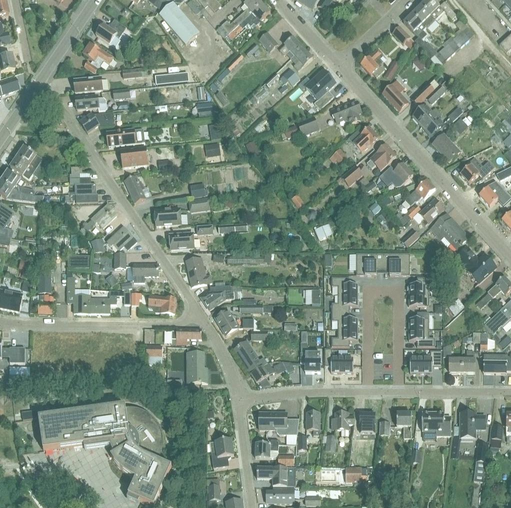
[(0,14),(8,13),(5,0),(0,0),(0,14)]
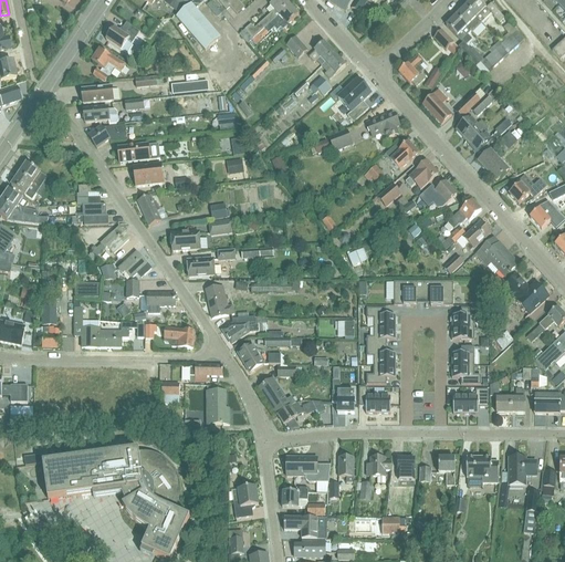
[(220,35),(195,6),(189,0),(182,0),(181,1),(185,6),(175,14),(205,48),(220,35)]
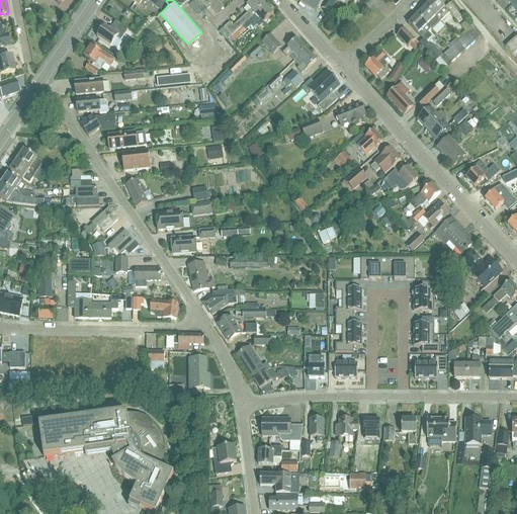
[(209,0),(207,2),(209,3),(216,10),(223,4),(219,0),(209,0)]
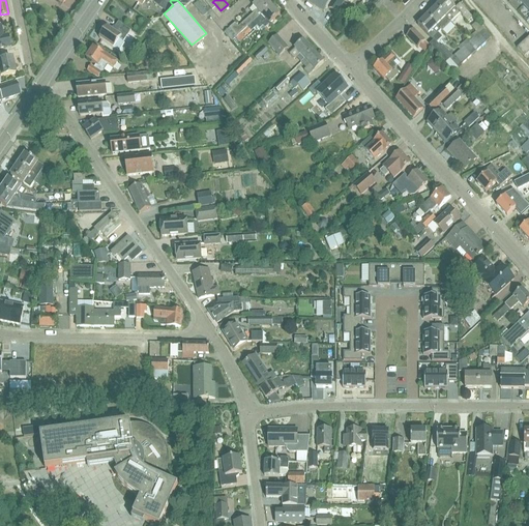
[(234,20),(228,26),(235,34),(241,29),(242,28),(246,25),(252,20),(260,12),(270,2),(268,0),(255,0),(252,3),(256,7),(237,24),(234,20)]
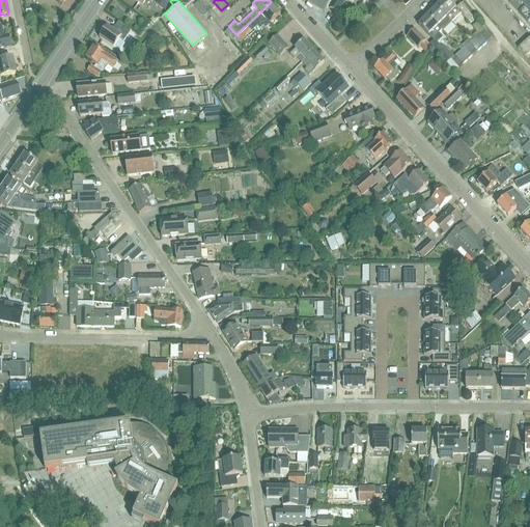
[(310,0),(324,8),(327,3),(329,0),(310,0)]
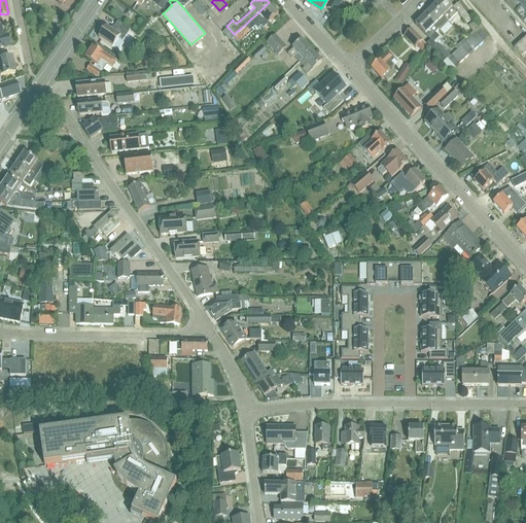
[(329,0),(326,5),(334,10),(340,0),(329,0)]
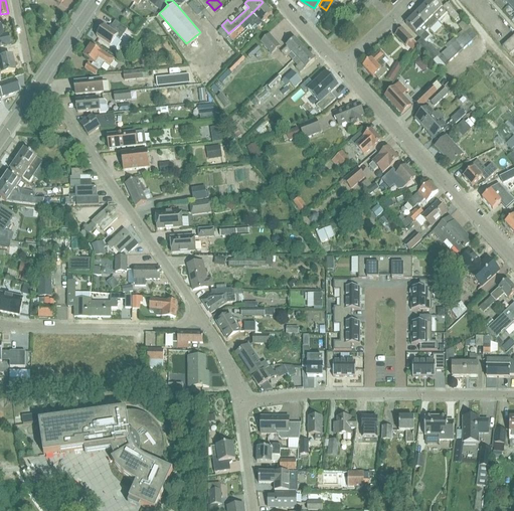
[(426,0),(422,4),(438,19),(446,10),(454,19),(459,14),(446,0),(442,5),(437,0),(426,0)]
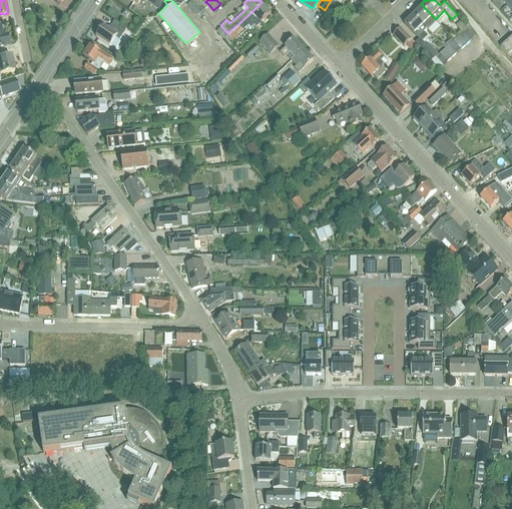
[(485,0),(511,30),(511,31),(499,43),(507,52),(511,46),(511,0),(485,0)]
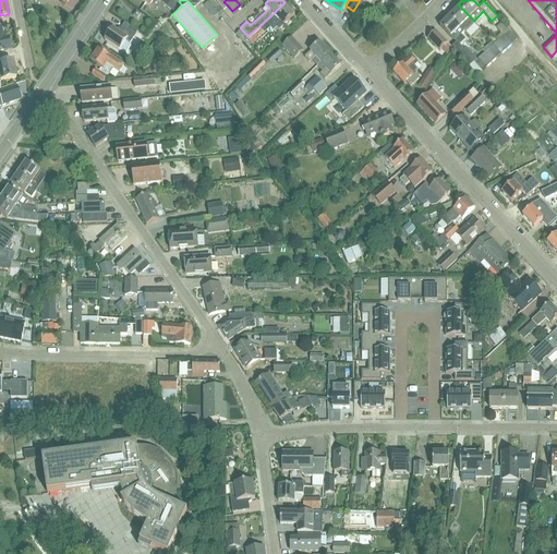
[(355,9),(361,12),(366,4),(361,1),(355,9)]
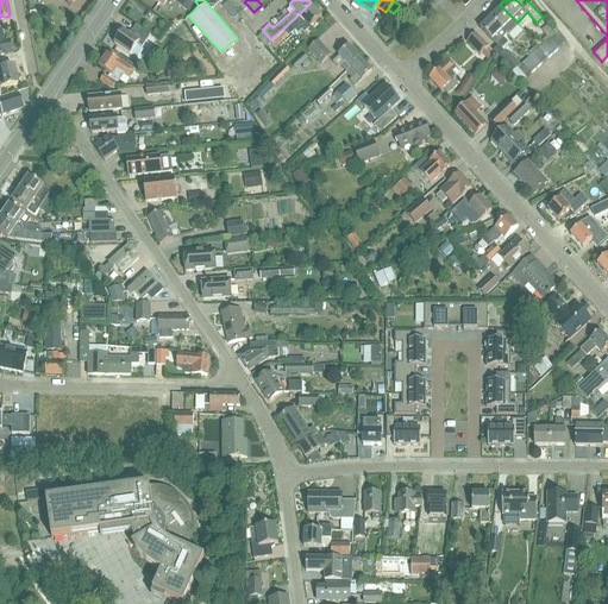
[(321,13),(311,2),(299,14),(289,23),(283,29),(287,32),(294,26),(298,30),(301,26),(304,29),(321,13)]
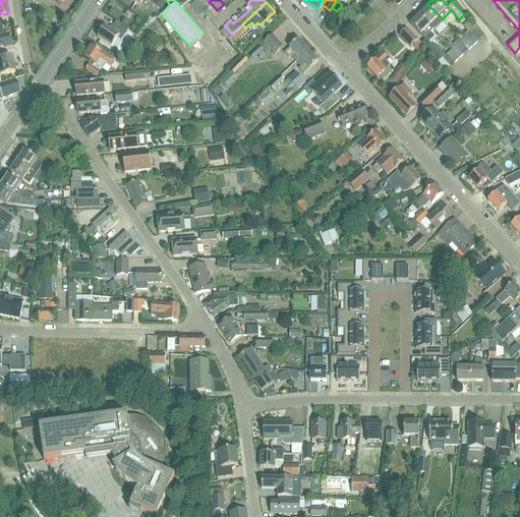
[(443,19),(427,4),(418,12),(432,26),(439,33),(447,24),(443,19)]
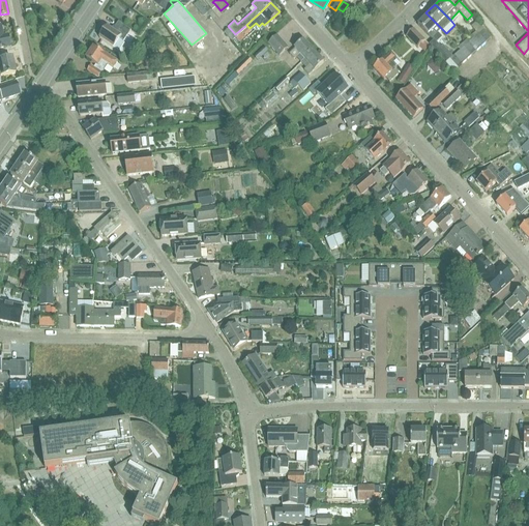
[(448,56),(451,54),(441,44),(440,45),(436,40),(441,34),(437,30),(440,27),(425,12),(417,22),(433,37),(429,41),(436,49),(445,59),(448,56)]
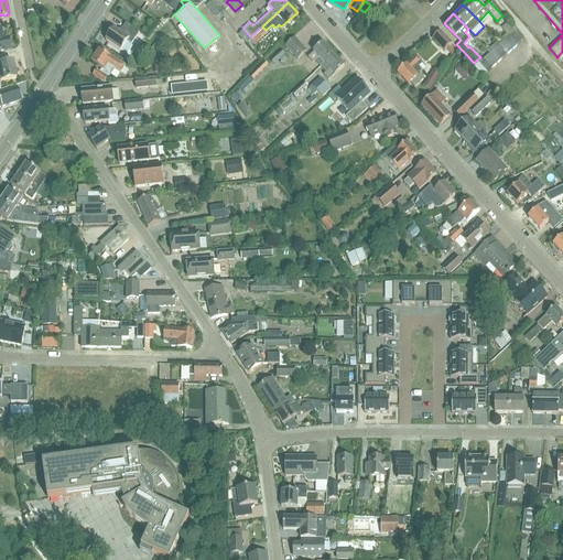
[(139,29),(134,27),(126,20),(119,29),(114,25),(105,38),(115,44),(120,47),(125,51),(127,50),(131,44),(130,42),(139,29)]
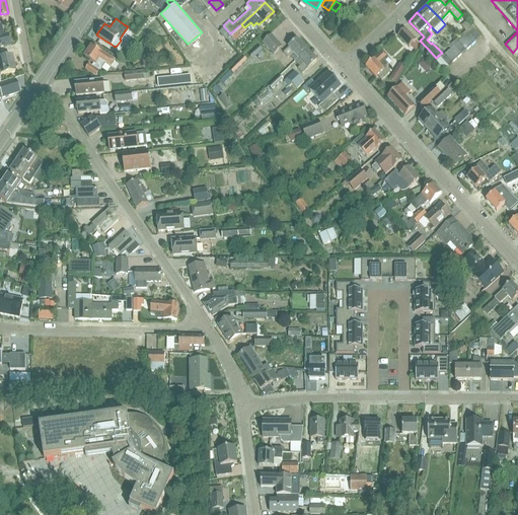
[(2,32),(0,25),(0,45),(8,43),(6,31),(2,32)]
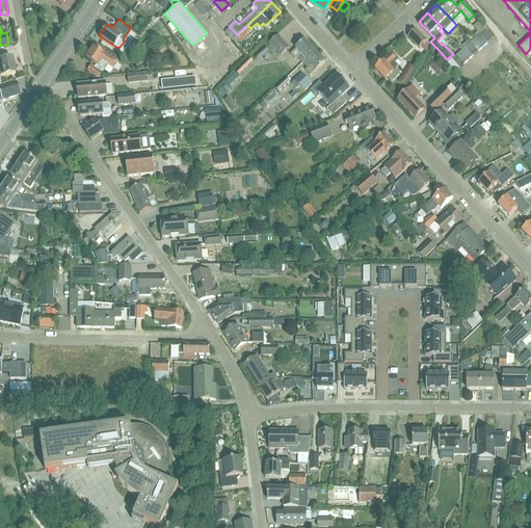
[(232,38),(236,34),(229,26),(224,29),(232,38)]
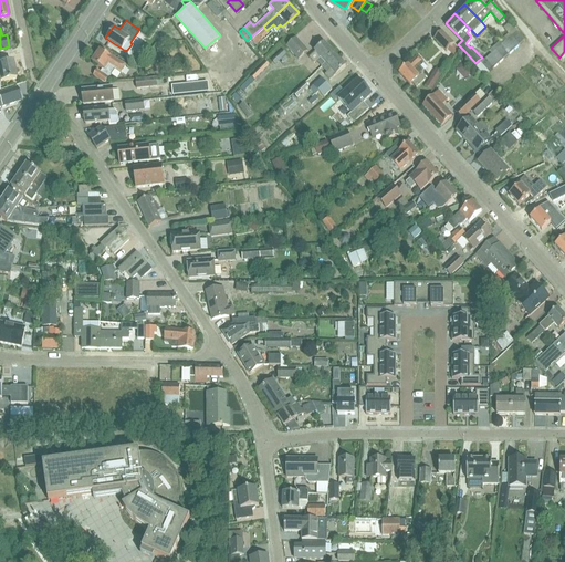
[(458,44),(453,40),(440,28),(432,35),(446,48),(448,45),(452,50),(458,44)]
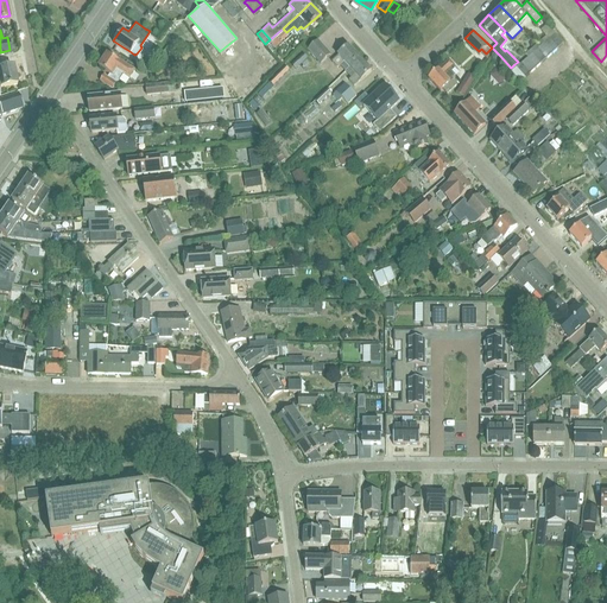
[(548,36),(556,45),(562,40),(554,31),(548,36)]
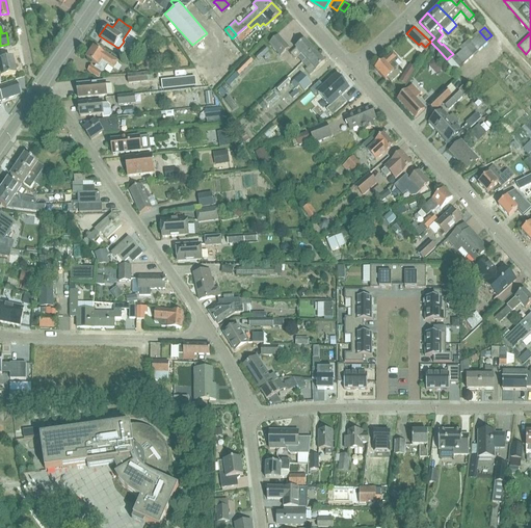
[(246,34),(242,29),(236,34),(240,40),(246,34)]
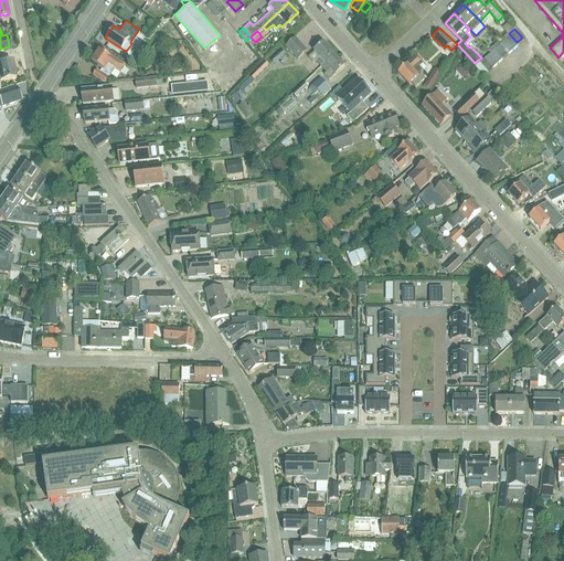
[(517,43),(517,42),(509,33),(504,38),(512,46),(517,43)]
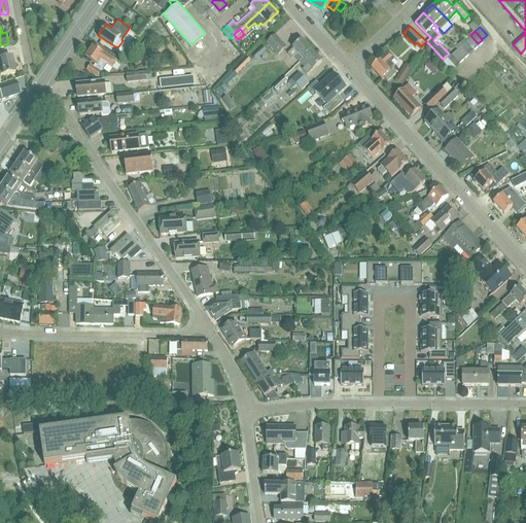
[(274,33),(266,41),(276,51),(285,43),(274,33)]
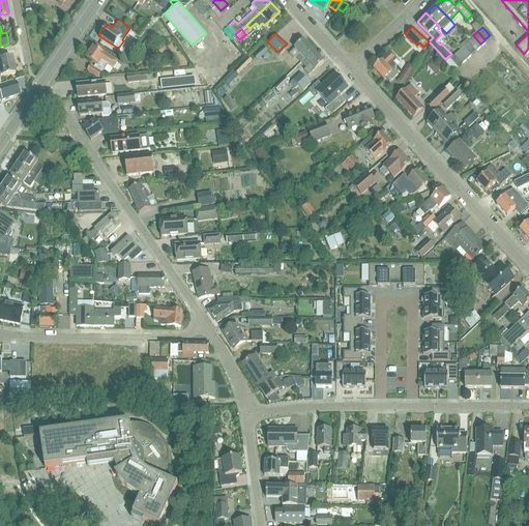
[(480,44),(473,35),(469,38),(468,39),(475,49),(480,44)]
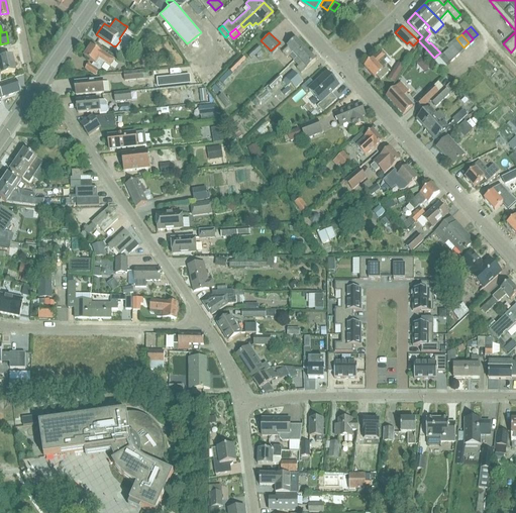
[(451,42),(456,38),(457,37),(454,35),(445,43),(448,45),(451,42)]
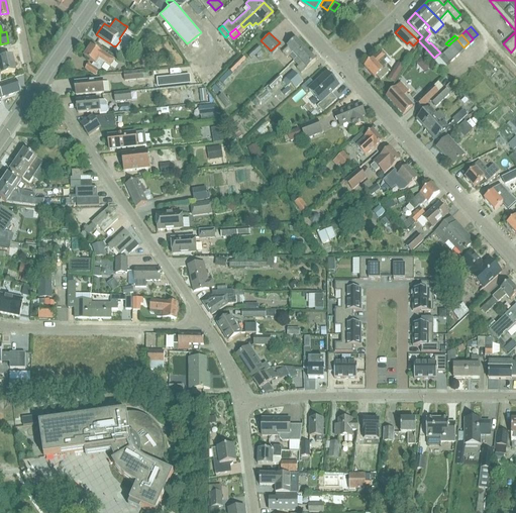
[(286,55),(288,53),(293,59),(305,47),(295,36),(287,44),(281,50),(286,55)]
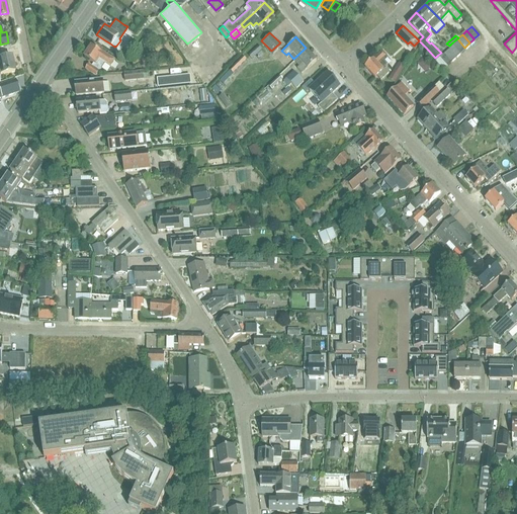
[(457,38),(452,43),(459,52),(464,48),(457,38)]
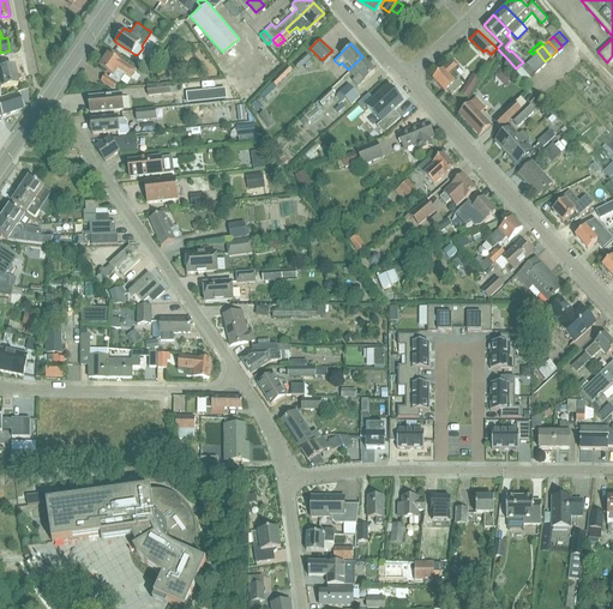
[(540,66),(545,61),(536,50),(533,54),(530,55),(540,66)]
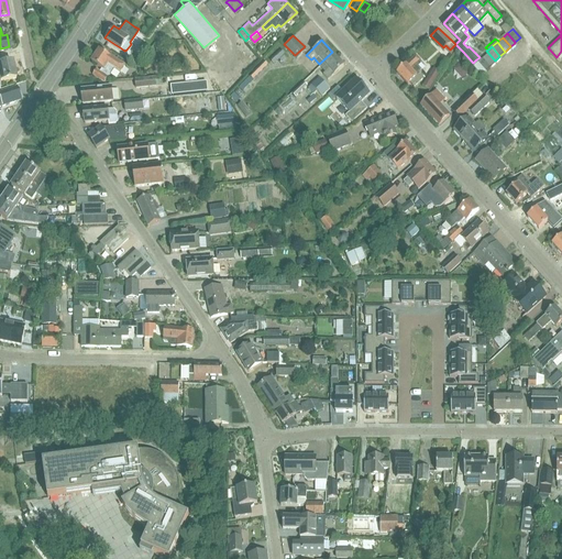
[(123,64),(108,53),(99,47),(90,58),(101,66),(99,68),(96,66),(91,72),(103,79),(107,75),(109,72),(116,76),(123,64)]
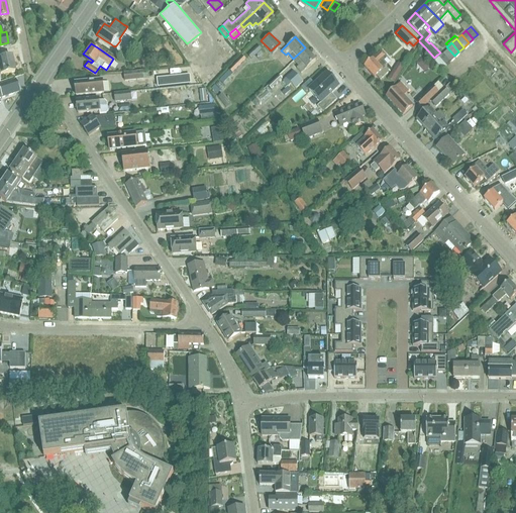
[(372,57),(364,64),(374,75),(387,63),(384,60),(388,56),(383,49),(386,46),(384,45),(382,47),(381,47),(372,57)]
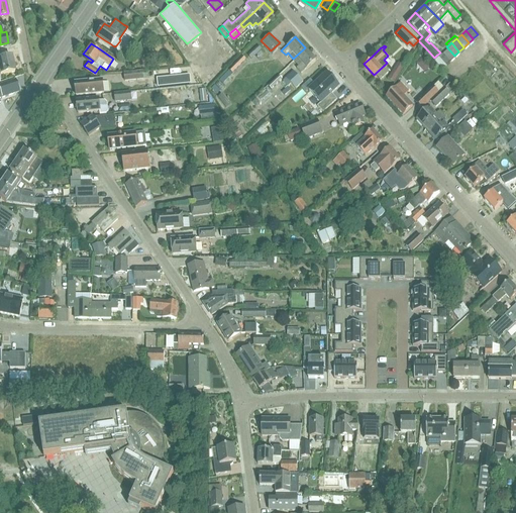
[(449,60),(454,56),(446,46),(442,50),(449,60)]
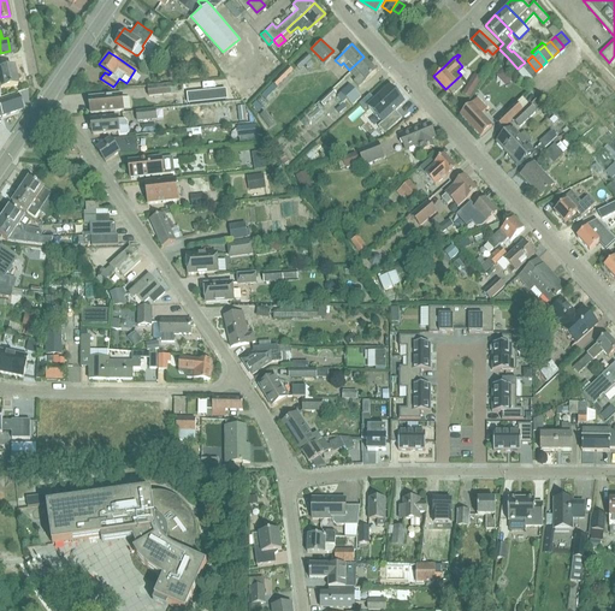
[(365,78),(366,77),(376,69),(364,57),(349,70),(354,76),(352,78),(358,84),(364,78),(365,78)]
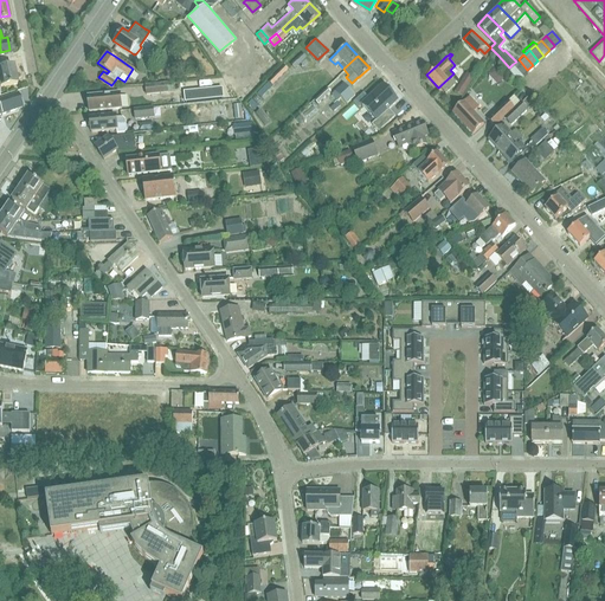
[(276,78),(291,62),(287,58),(271,73),(276,78)]
